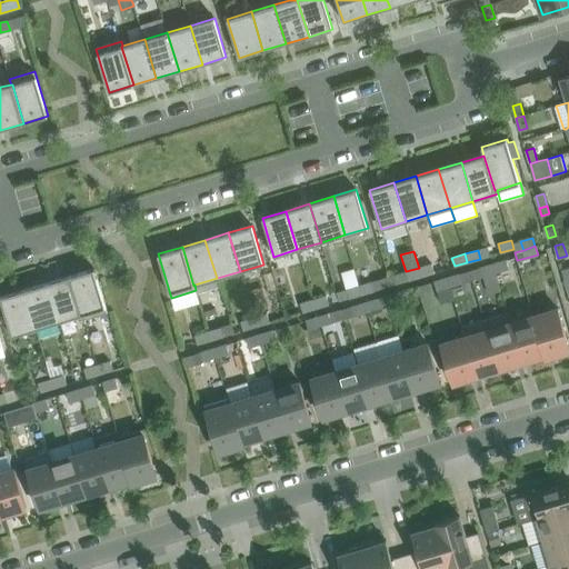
[(509,269),(506,260),(493,263),(496,272),(509,269)]
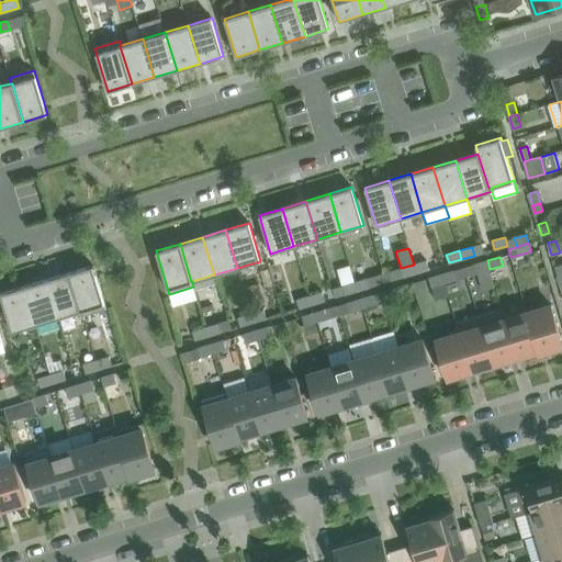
[(414,265),(416,272),(429,269),(426,260),(414,265)]
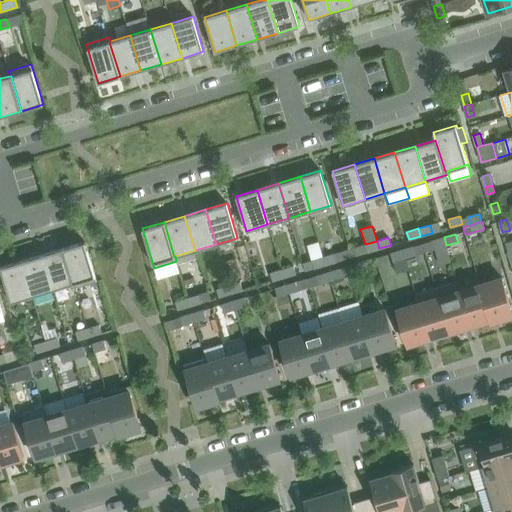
[(434,249),(446,245),(444,237),(432,241),(434,249)]
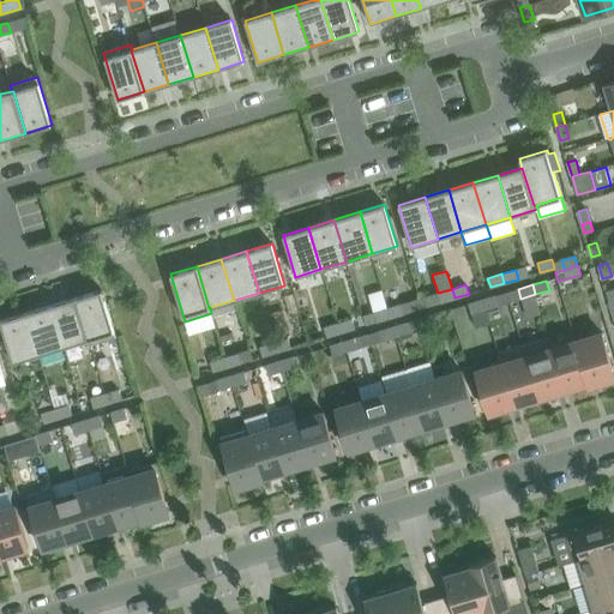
[(452,289),(438,293),(441,302),(455,298),(452,289)]
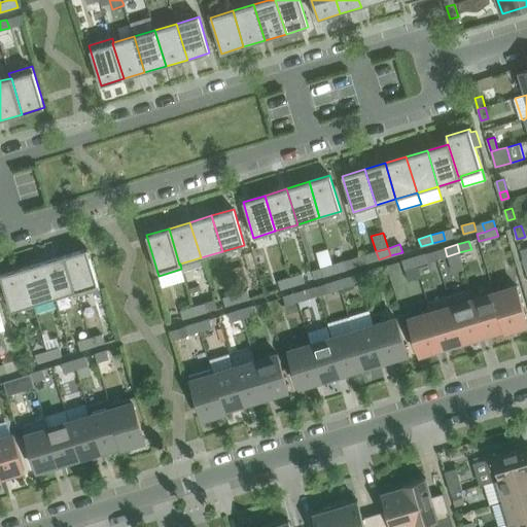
[(100,289),(88,249),(65,255),(76,291),(75,291),(76,296),(100,289)]
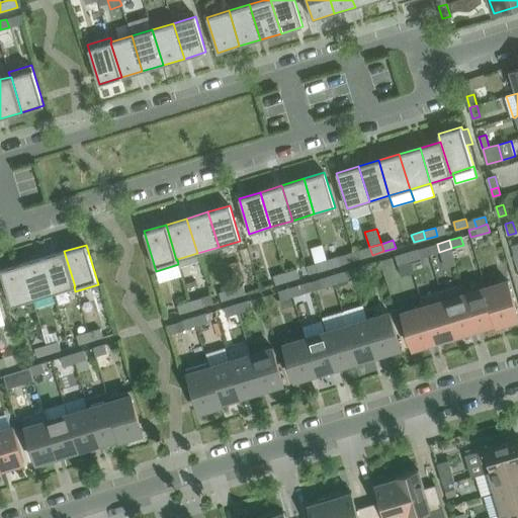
[(311,248),(316,263),(327,260),(323,245),(311,248)]
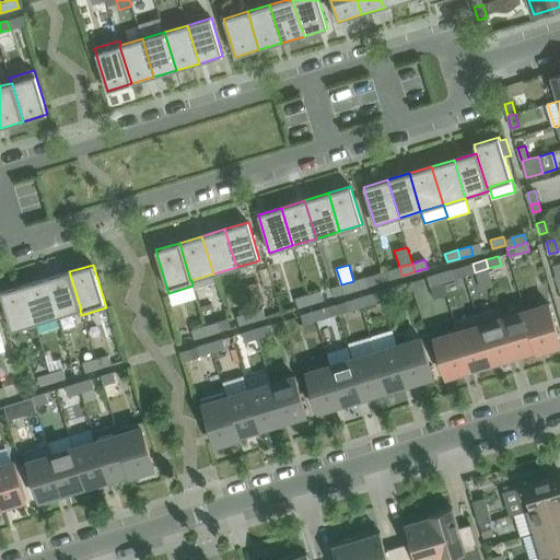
[(399,267),(383,272),(385,280),(403,276),(399,267)]
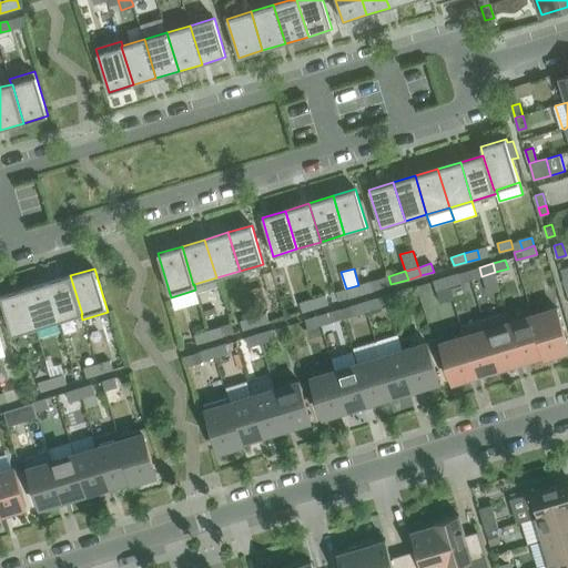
[(271,272),(263,275),(267,291),(275,288),(271,272)]
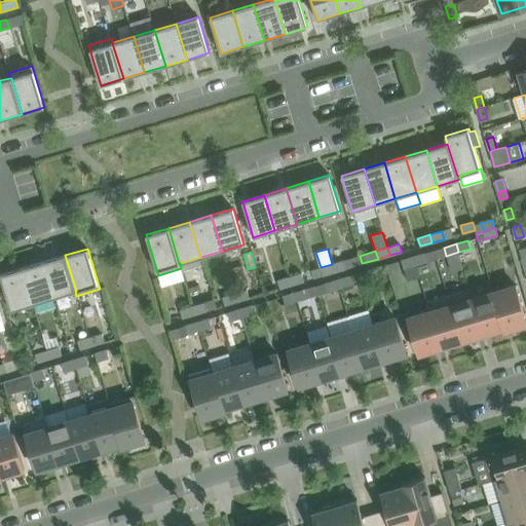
[(427,261),(425,253),(413,257),(416,265),(427,261)]
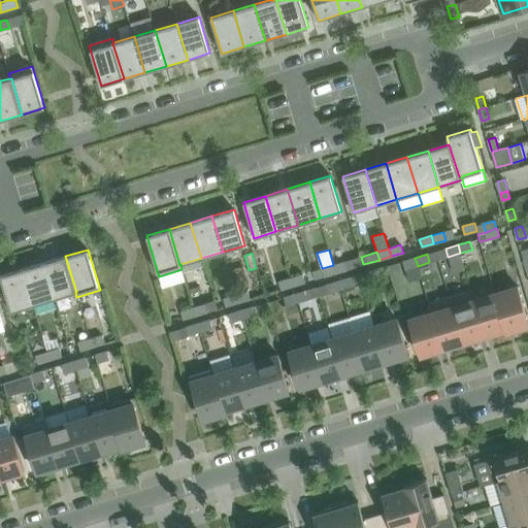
[(55,298),(75,292),(76,292),(65,256),(43,263),(55,298)]
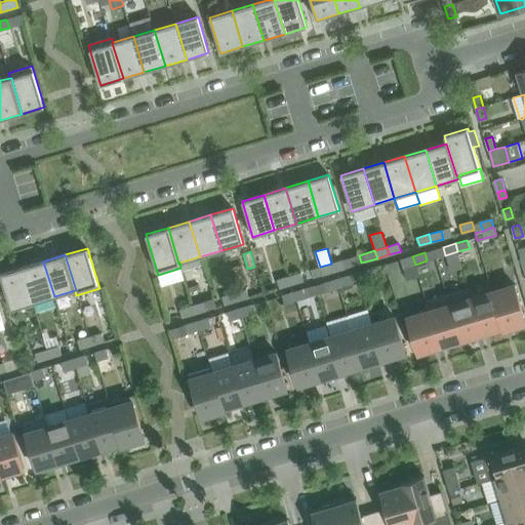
[(346,268),(361,263),(359,255),(344,259),(346,268)]
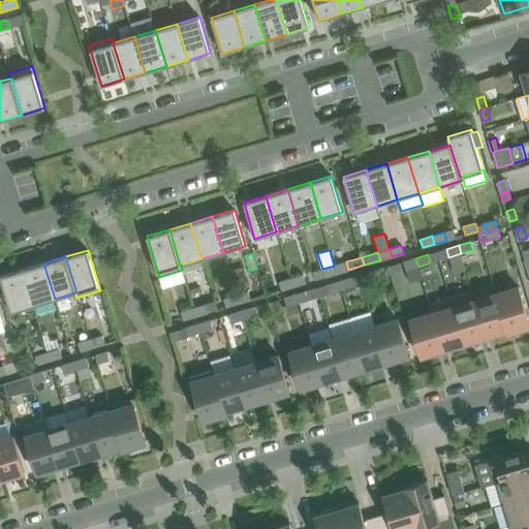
[(406,270),(418,267),(415,258),(404,261),(406,270)]
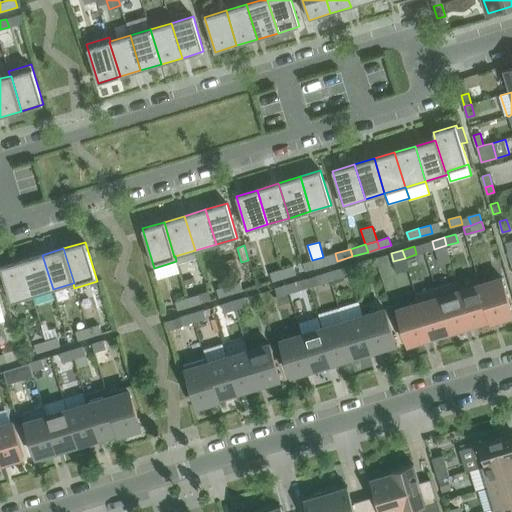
[(335,253),(323,257),(326,265),(337,261),(335,253)]
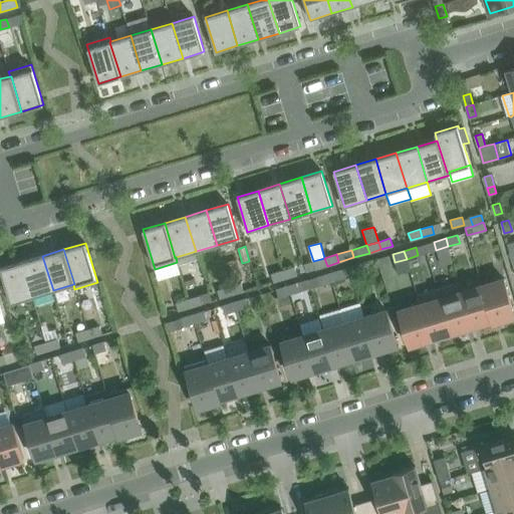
[(32,297),(53,290),(42,256),(22,262),(32,297)]
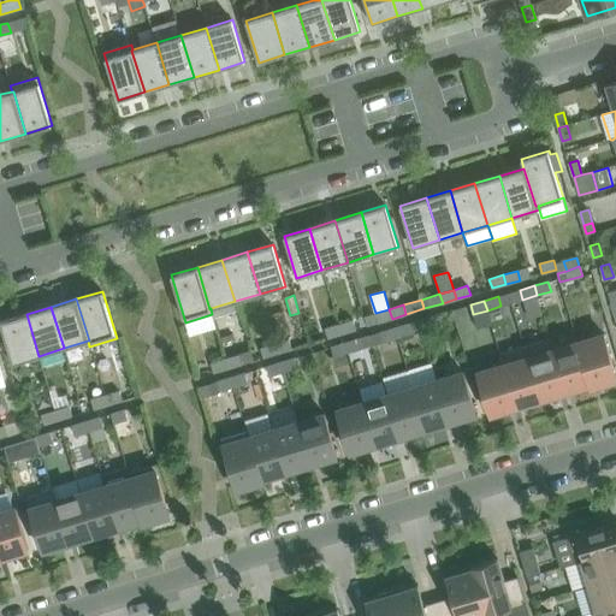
[(392,319),(389,309),(375,313),(378,323),(392,319)]
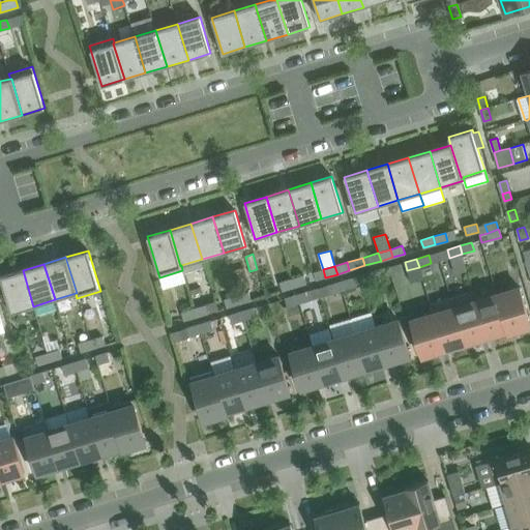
[(325,277),(323,269),(314,272),(317,281),(325,277)]
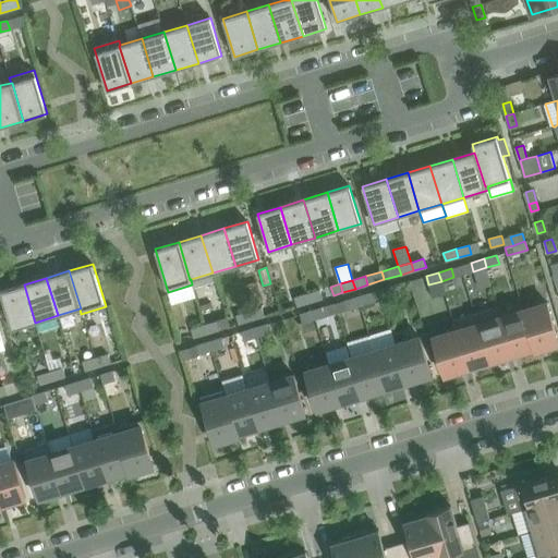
[(0,291),(12,329),(35,323),(24,284),(0,291)]
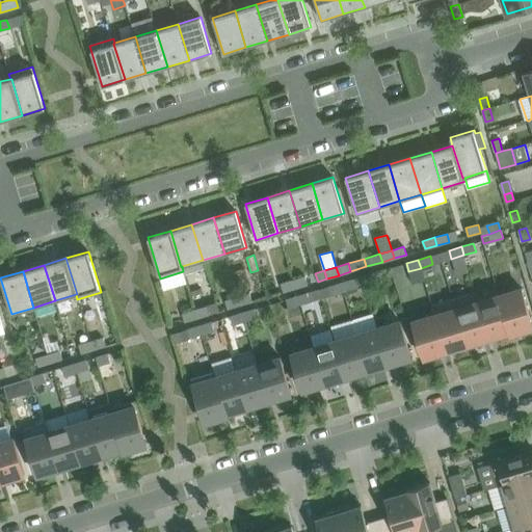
[(183,271),(160,278),(163,290),(187,283),(183,271)]
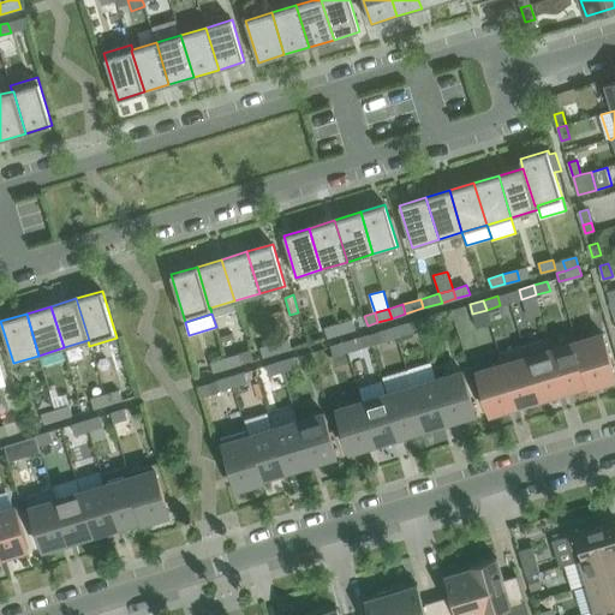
[(433,316),(419,320),(422,329),(436,324),(433,316)]
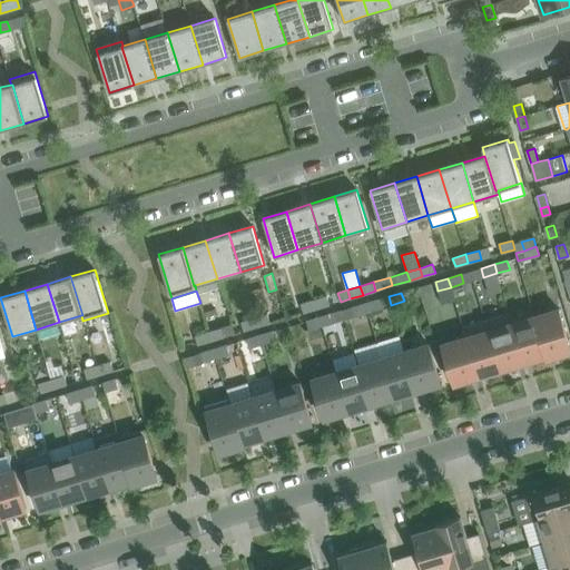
[(314,300),(316,308),(330,305),(326,296),(314,300)]
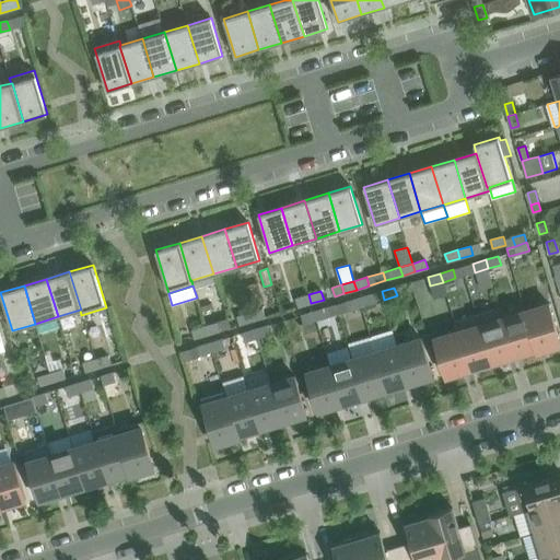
[(299,307),(311,303),(308,294),(295,299),(299,307)]
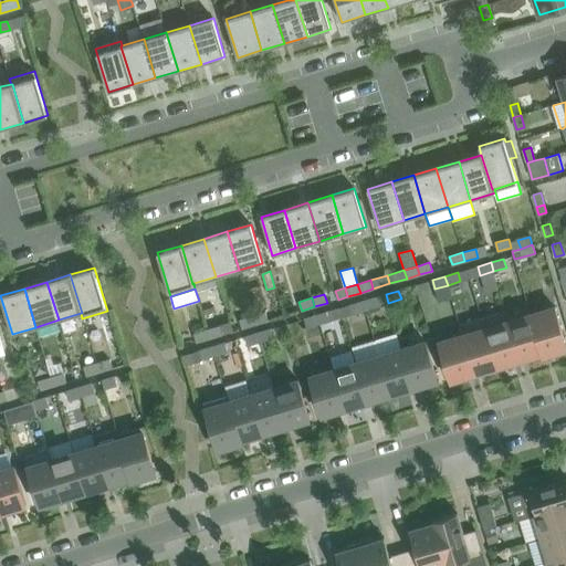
[(363,301),(365,310),(378,306),(375,297),(363,301)]
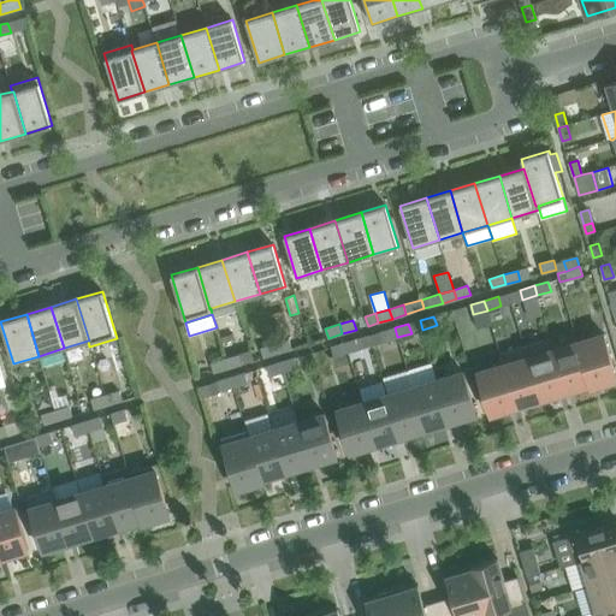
[(395,327),(380,332),(384,341),(384,342),(397,337),(395,327)]
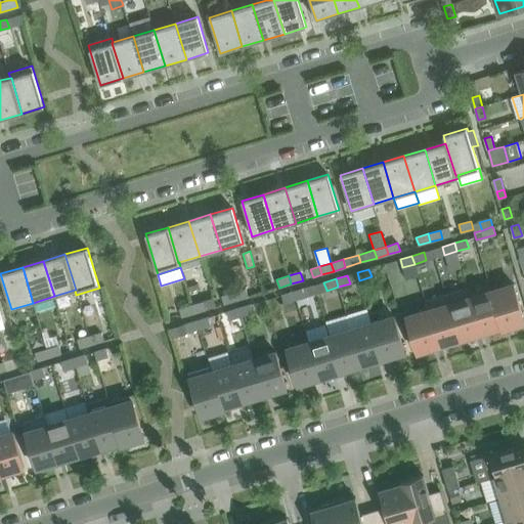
[(323,282),(314,286),(317,293),(326,290),(323,282)]
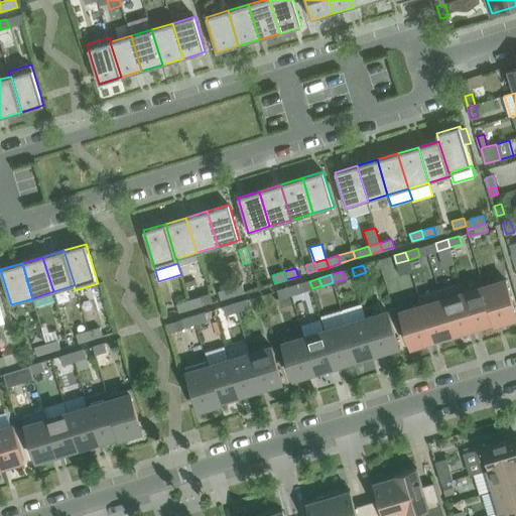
[(515,313),(506,280),(484,286),(495,321),(494,321),(495,325),(515,317),(515,313)]
